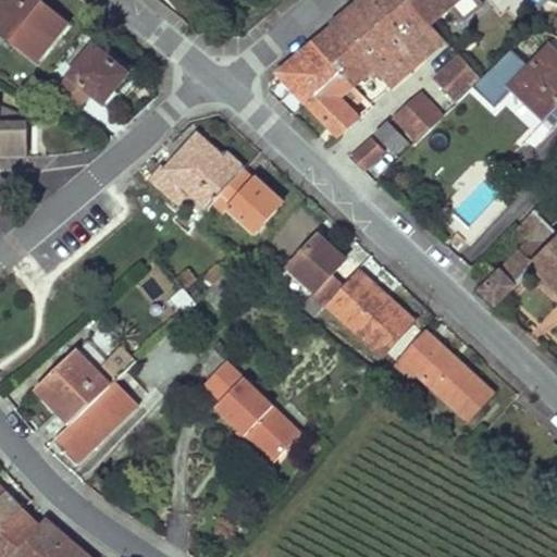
[(5,0),(0,7),(0,33),(37,63),(67,27),(50,13),(34,0),(5,0)]
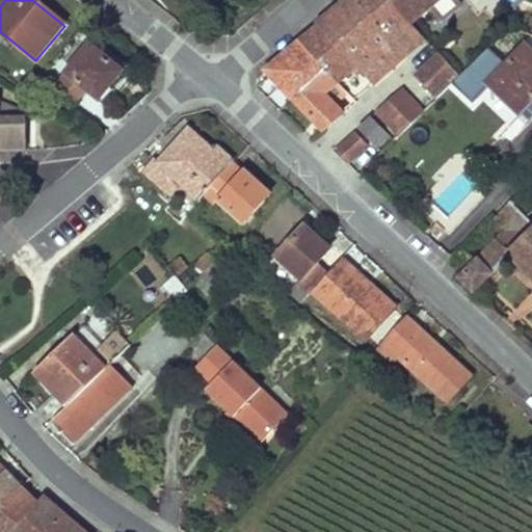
[(357,0),(352,0),(319,29),(356,69),(366,78),(372,72),(380,79),(392,71),(401,61),(408,55),(394,40),(357,0)]
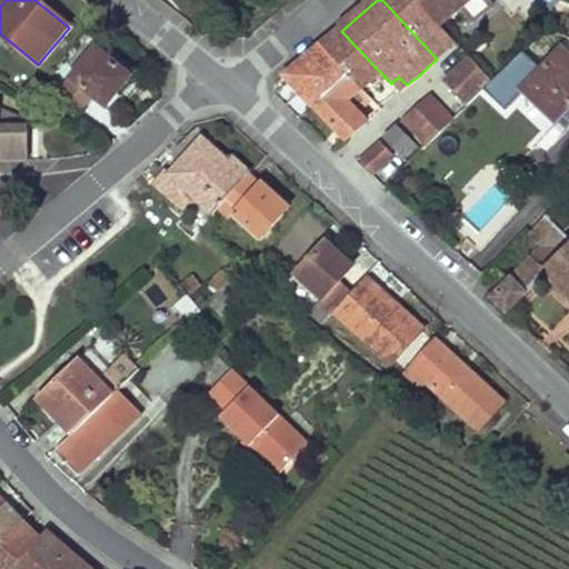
[(413,0),(382,0),(421,42),(439,27),(413,0)]
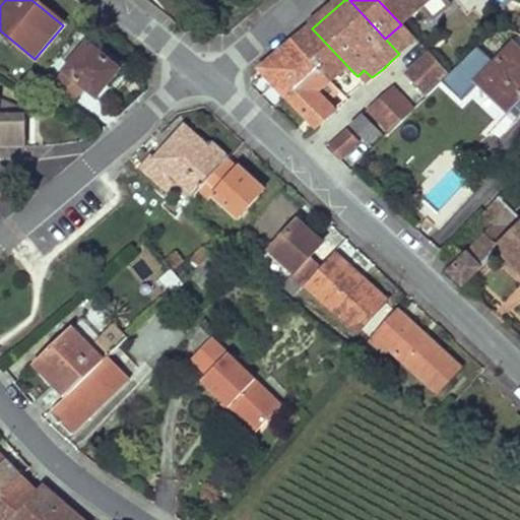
[(378,0),(401,24),(429,0),(378,0)]
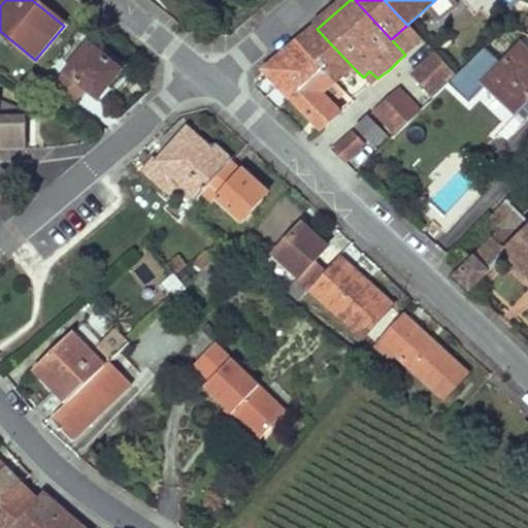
[(194,22),(190,32),(203,38),(207,28),(194,22)]
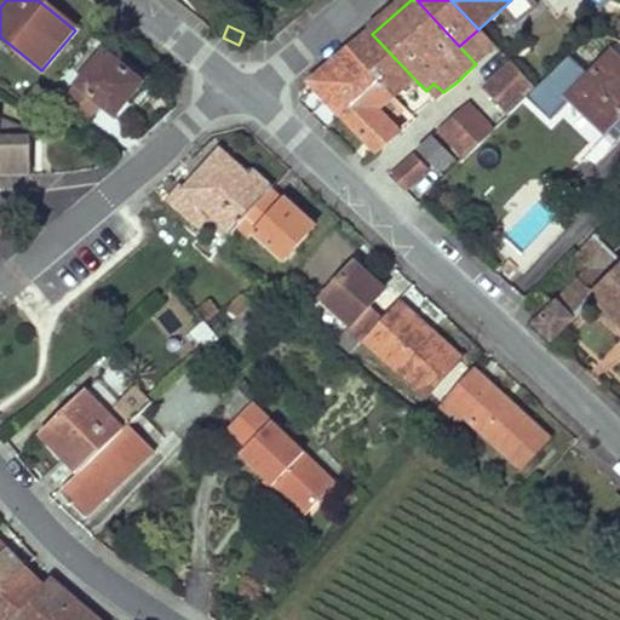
[(478,29),(459,46),(476,64),(495,47),(478,29)]
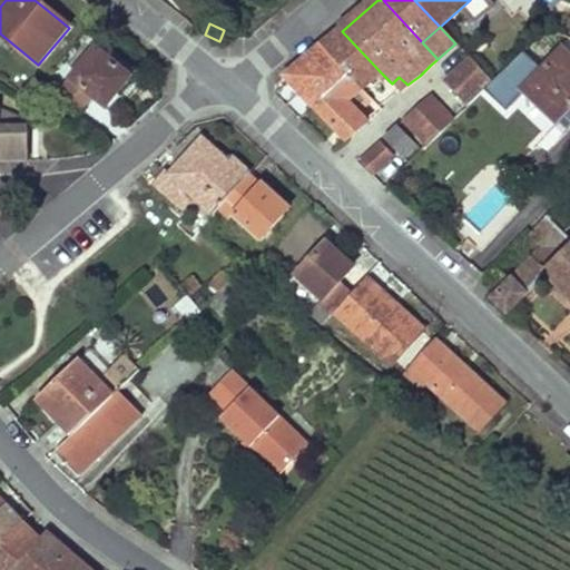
[(342,31),(321,48),(351,78),(362,90),(382,74),(342,31)]
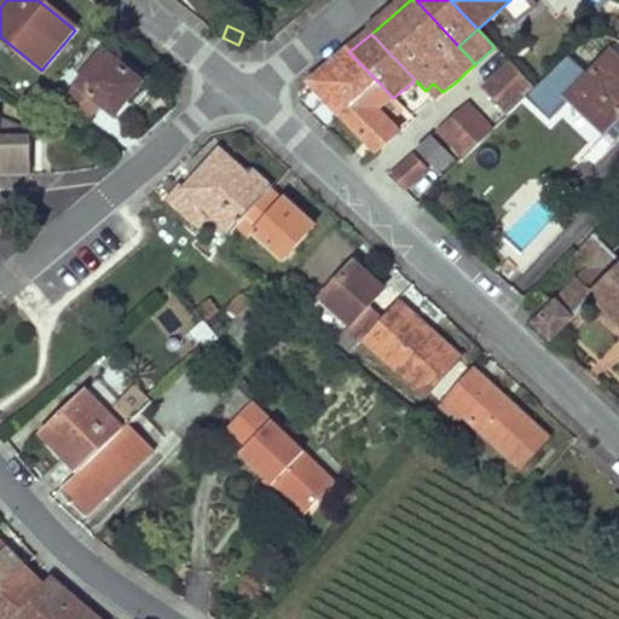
[(348,52),(311,85),(342,117),(381,85),(348,52)]
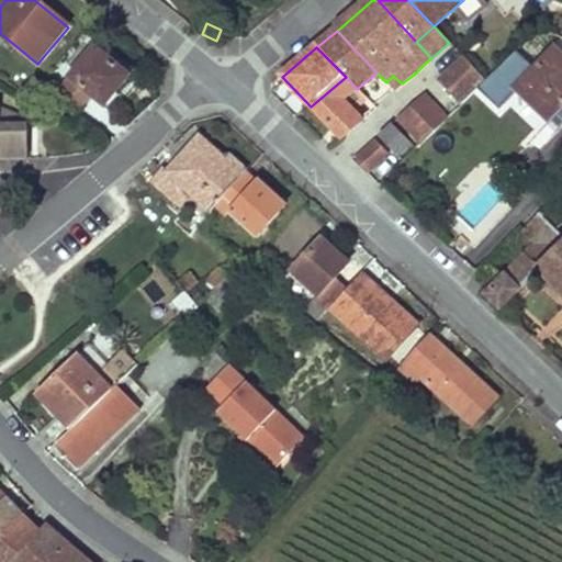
[(561,54),(557,48),(516,91),(539,115),(549,124),(558,115),(561,120),(561,54)]
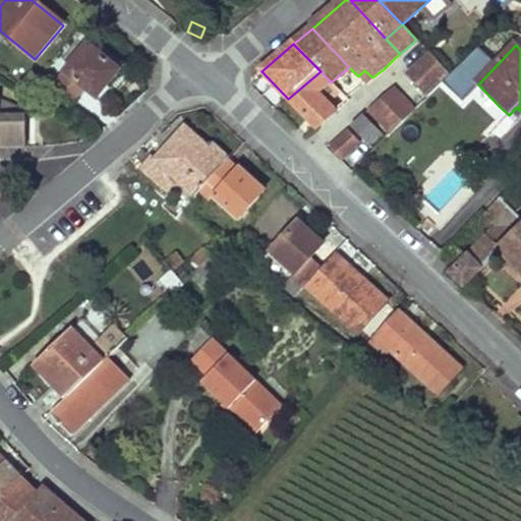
[(120,73),(89,47),(56,85),(76,102),(85,91),(98,101),(120,73)]
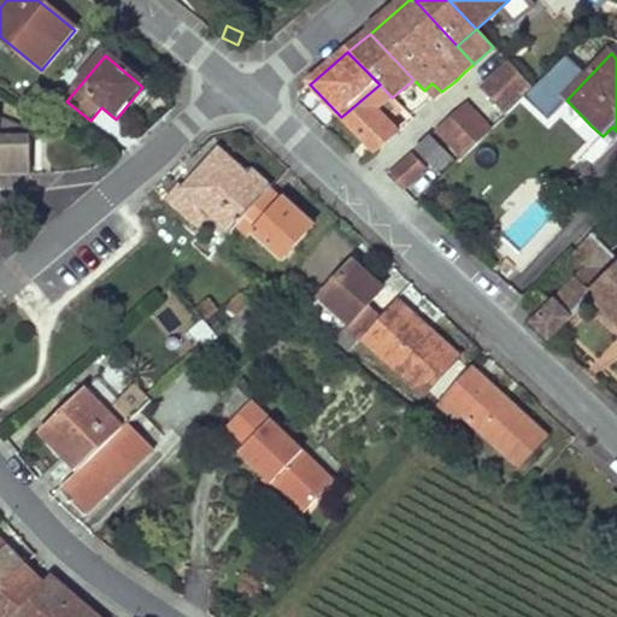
[(511,65),(483,92),(506,117),(534,90),(512,66),(511,65)]
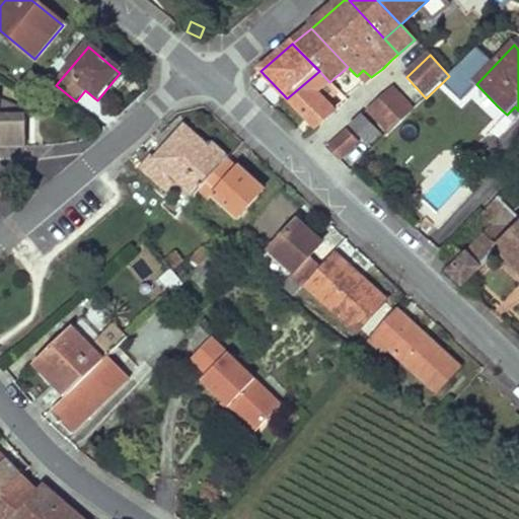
[(363,70),(357,76),(363,83),(371,77),(363,70)]
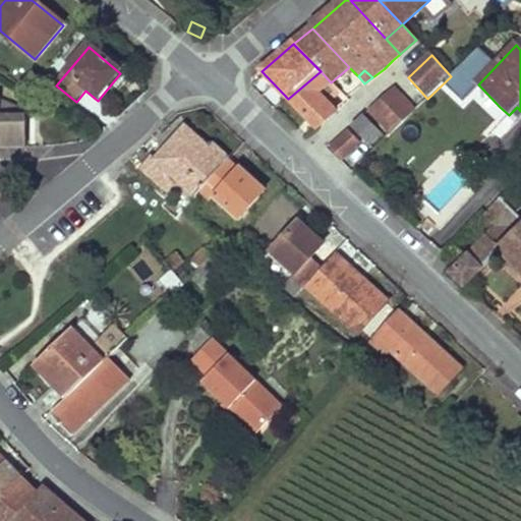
[(321,71),(288,99),(319,129),(338,112),(329,103),(340,92),(331,82),(321,71)]
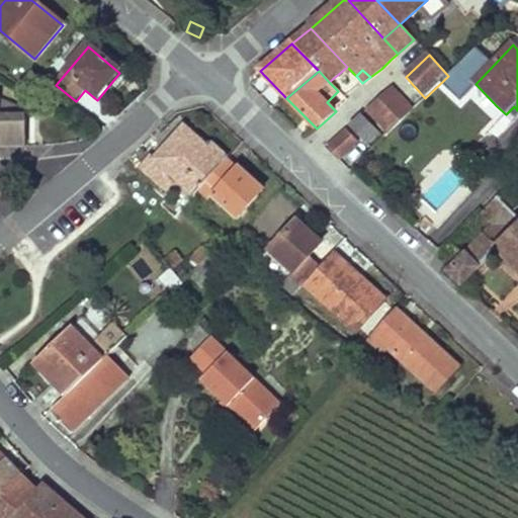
[(393,89),(369,111),(390,134),(413,110),(393,89)]
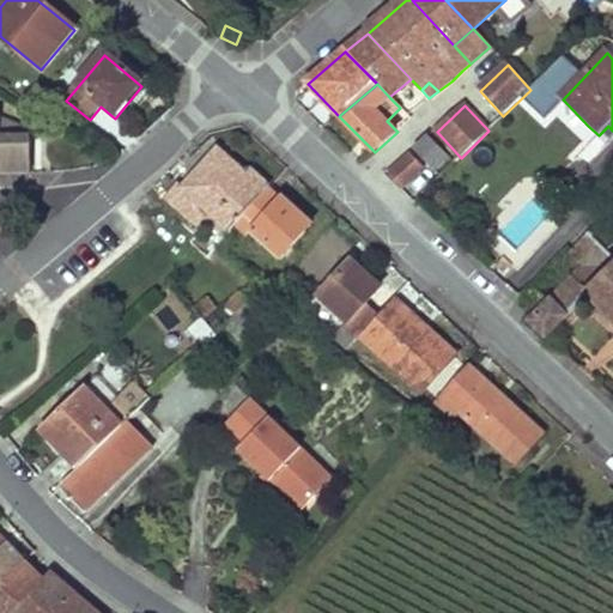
[(0,173),(30,173),(30,134),(0,120),(0,173)]
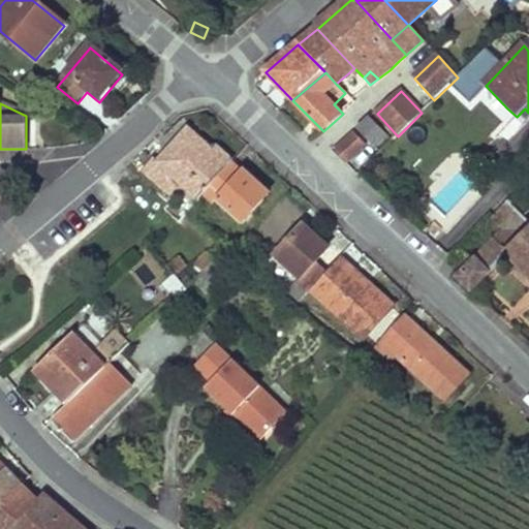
[(390,137),(371,119),(358,130),(376,151),(390,137)]
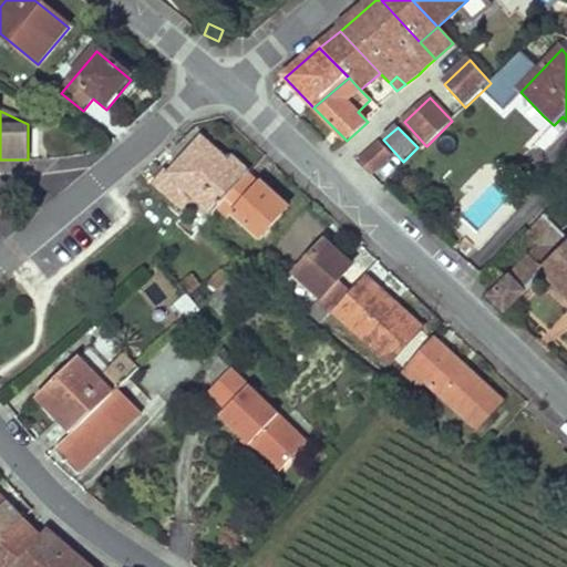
[(165,168),(152,183),(174,205),(177,202),(184,208),(191,200),(184,193),(187,192),(212,214),(217,208),(249,174),(230,157),(226,162),(203,140),(169,174),(165,168)]
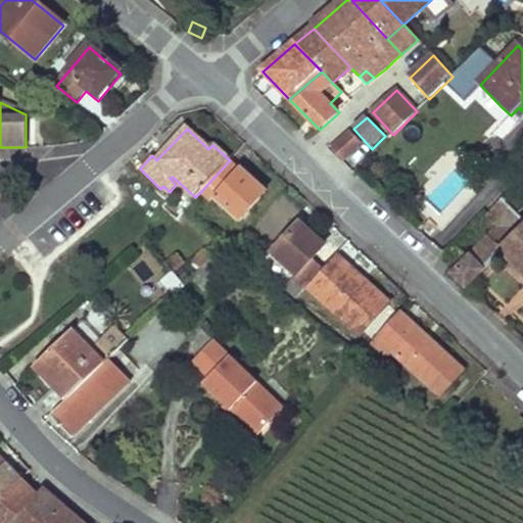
[(350,132),(331,150),(343,163),(363,145),(350,132)]
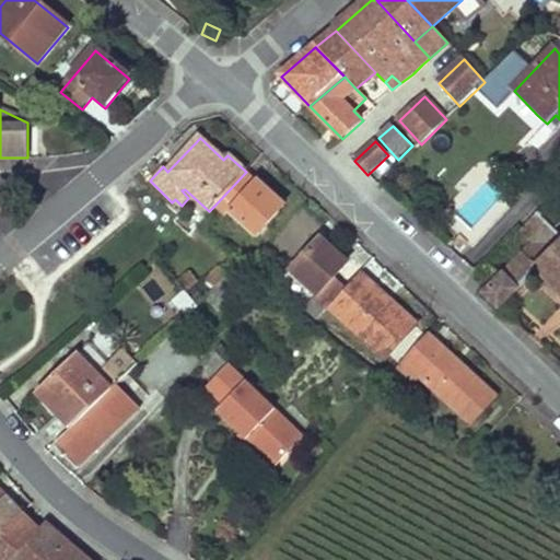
[(256,182),(246,172),(214,206),(225,217),(229,212),(255,238),(276,216),(261,201),(270,194),(256,182)]
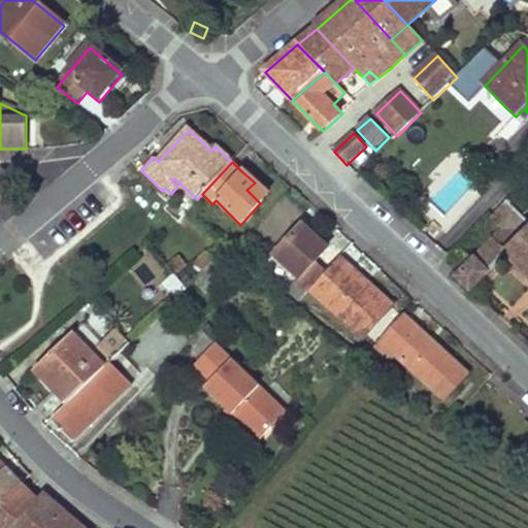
[(255,183),(246,190),(260,203),(268,195),(255,183)]
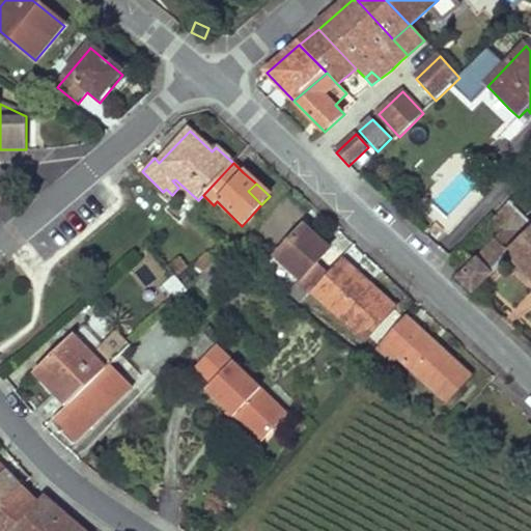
[(507,234),(460,281),(475,295),(508,259),(530,283),(530,232),(522,242),(514,235),(510,231),(530,210),(519,197),(495,222),(507,234)]
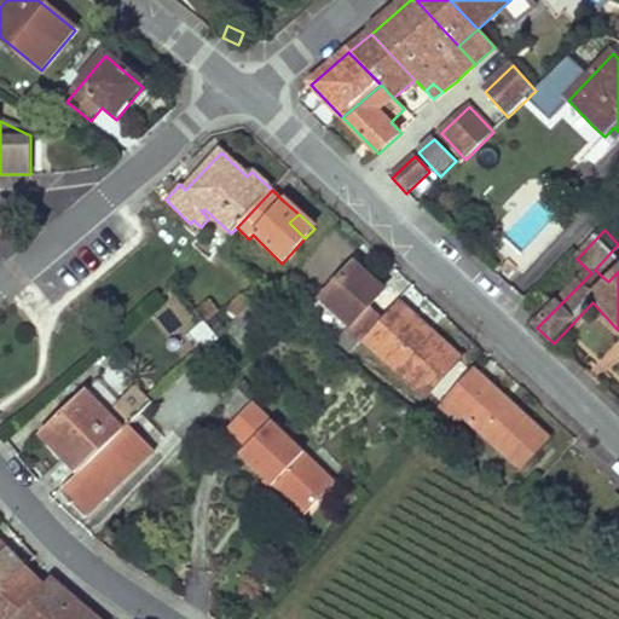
[(600,275),(618,254),(618,243),(618,244),(595,270),(600,275)]
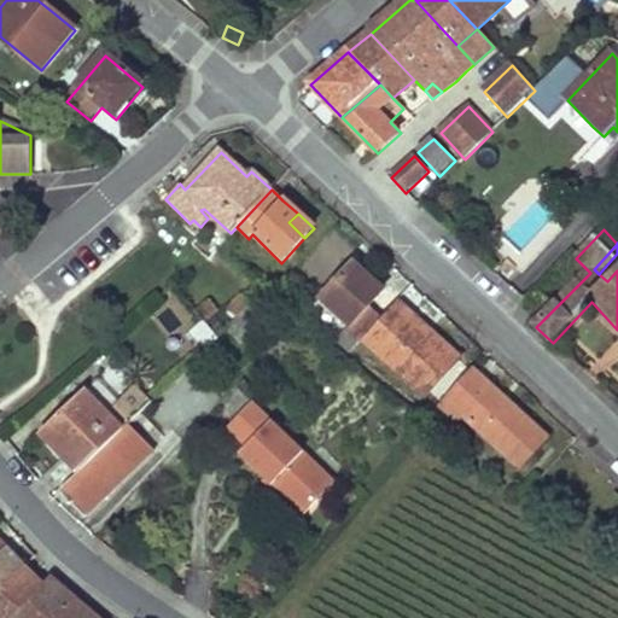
[(357,264),(324,298),(351,324),(337,339),(351,353),(365,338),(383,319),(371,305),(380,296),(366,284),(372,278),(357,264)]
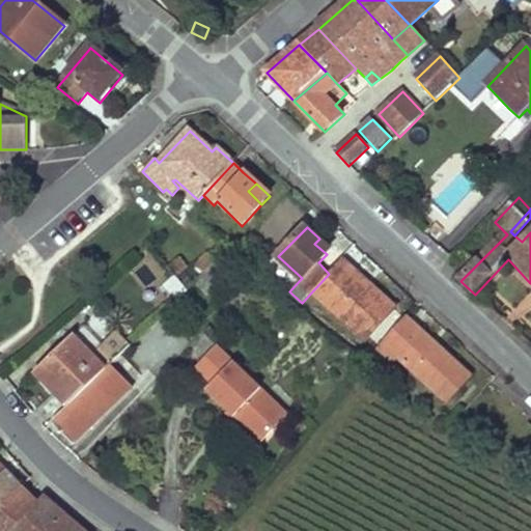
[(319,239),(314,244),(327,254),(331,250),(319,239)]
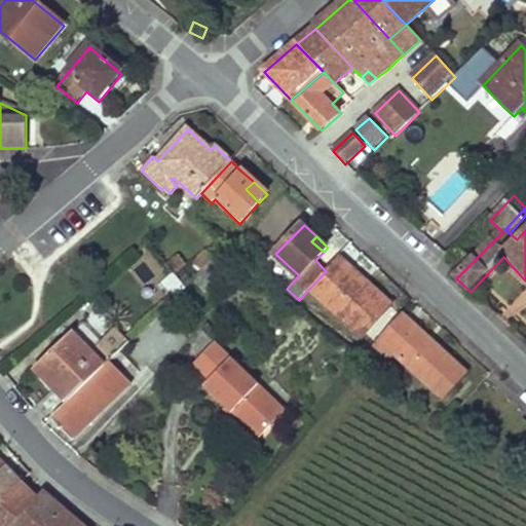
[(213,260),(204,253),(184,272),(187,276),(182,280),(187,286),(204,268),(213,260)]
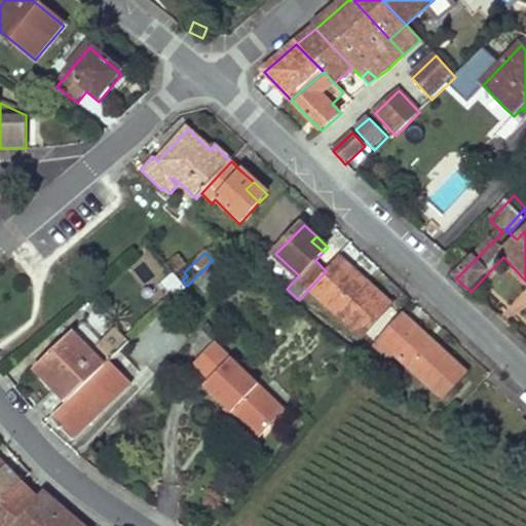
[(340,256),(335,261),(363,287),(368,282),(340,256)]
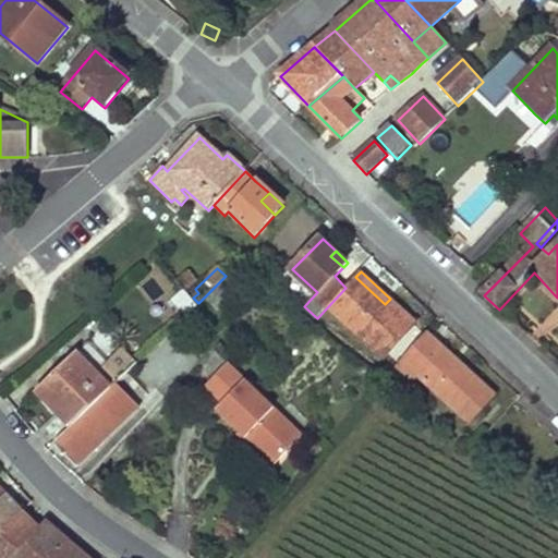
[(187,273),(179,281),(186,290),(196,282),(187,273)]
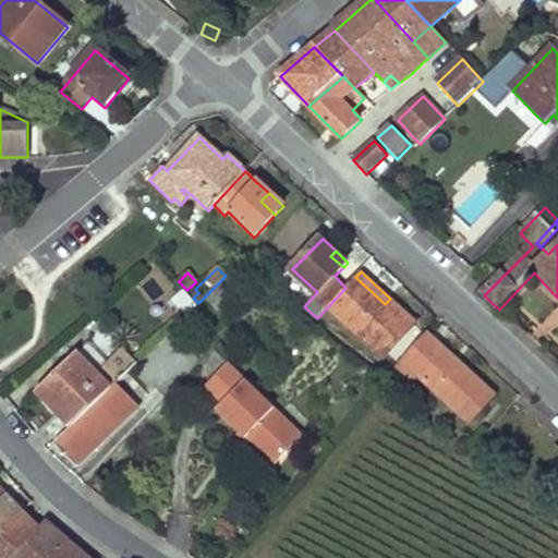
[(226,276),(217,284),(226,294),(237,284),(228,275),(226,276)]
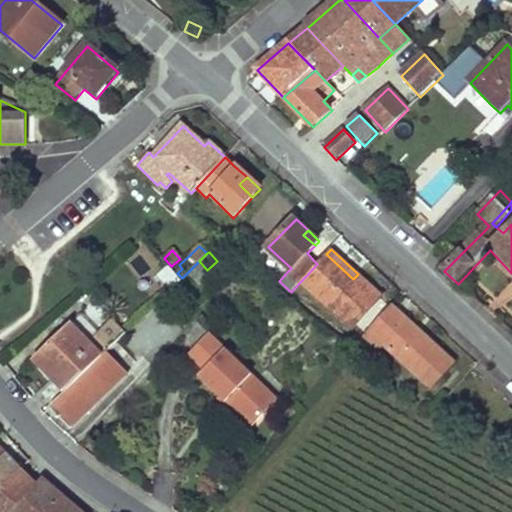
[(317,264),(302,280),(354,328),(382,297),(368,283),(358,274),(353,279),(326,254),(317,264)]
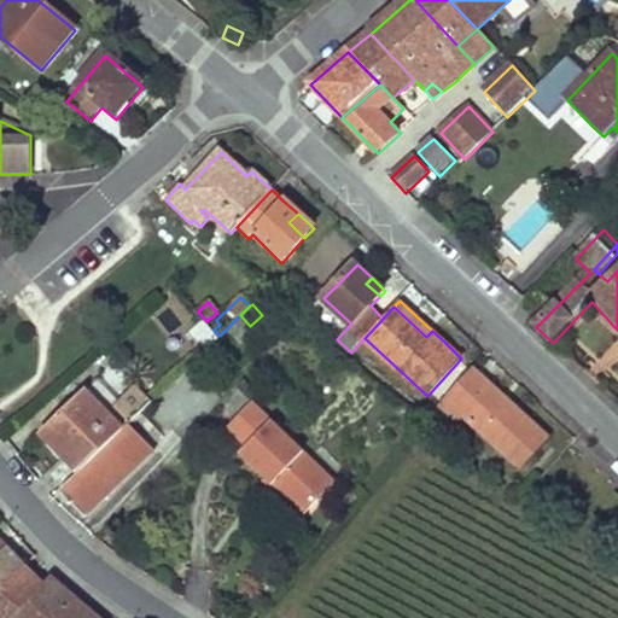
[(202,320),(191,330),(205,349),(217,338),(202,320)]
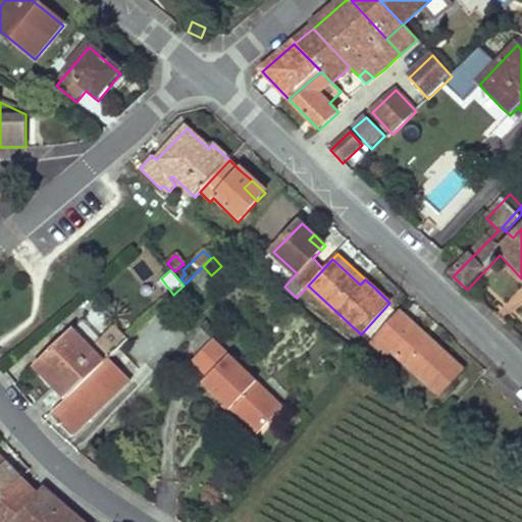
[(403,311),(374,342),(386,355),(393,350),(438,394),(462,368),(440,348),(403,311)]
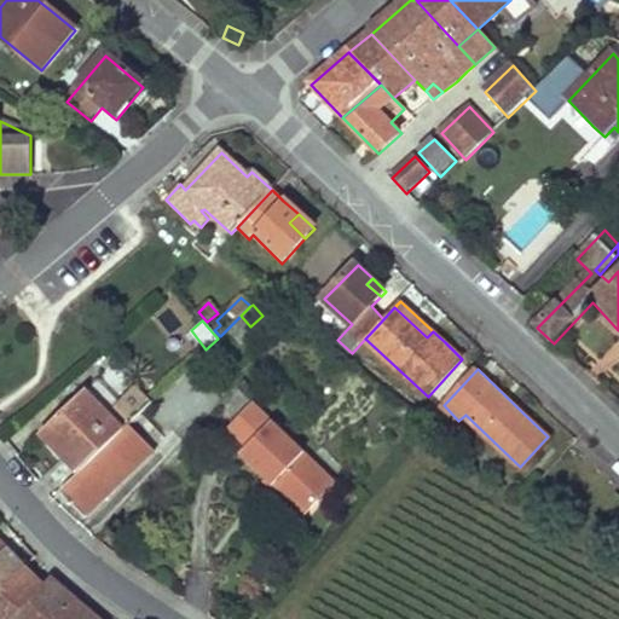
[(85,392),(41,434),(57,450),(80,474),(128,427),(152,404),(125,375),(106,393),(116,404),(105,414),(85,392)]
